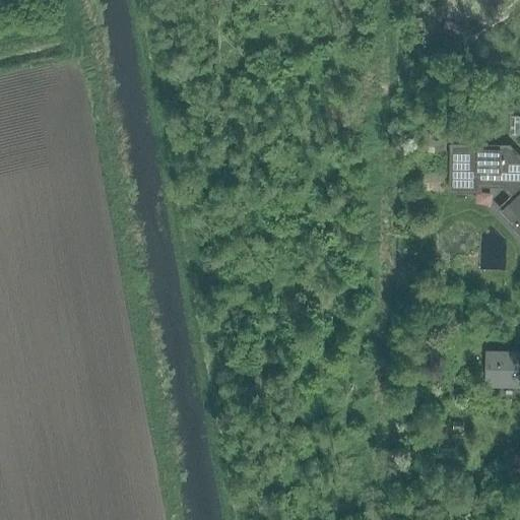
[(435,17),(425,18),(426,29),(436,28),(435,17)]
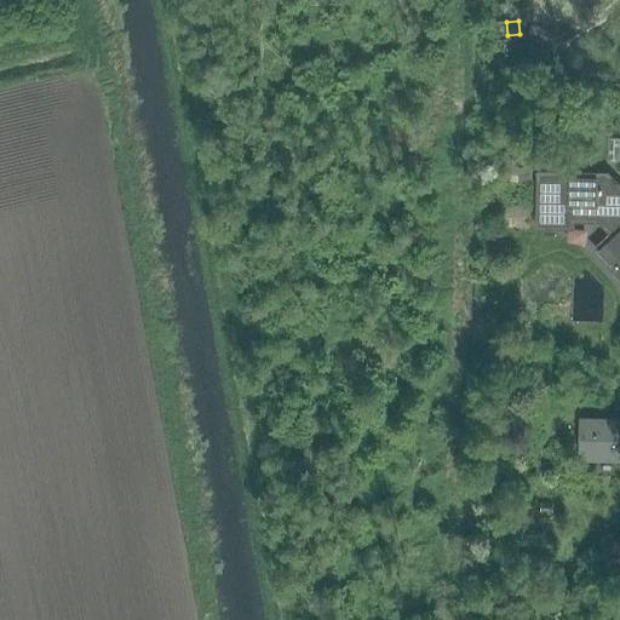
[(501,167),(501,179),(530,181),(530,162),(522,161),(522,168),(501,167)]
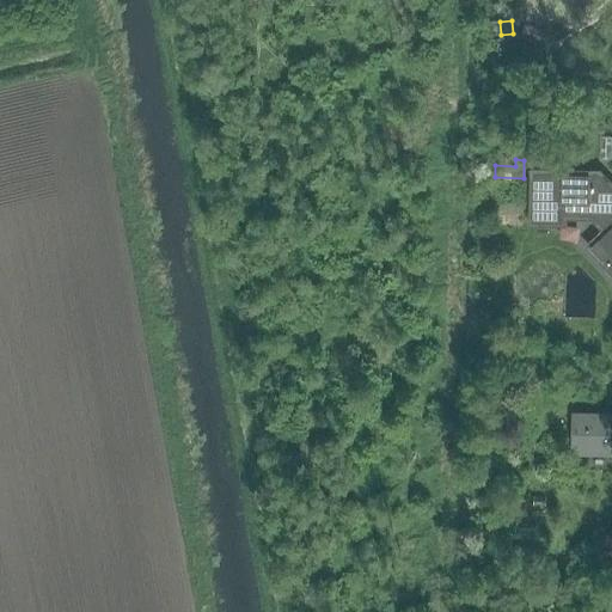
[(534,175),(533,222),(563,222),(563,215),(594,216),(609,231),(592,248),(611,269),(611,188),(609,185),(594,185),(594,176),(534,175)]
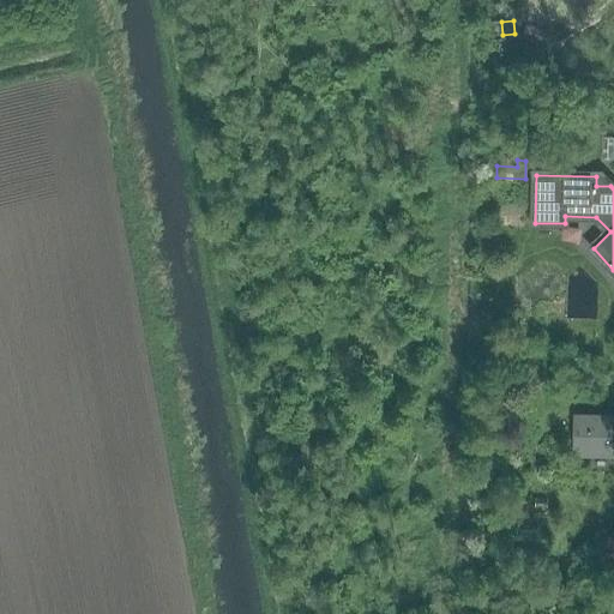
[(613,416),(572,416),(571,459),(613,459),(613,416)]
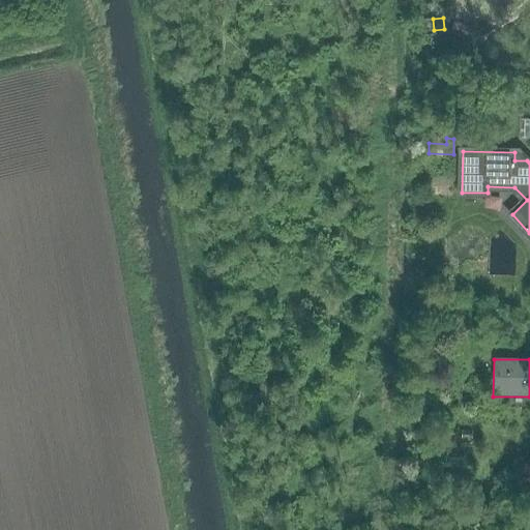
[(462,430),(462,438),(472,438),(472,430),(462,430)]
